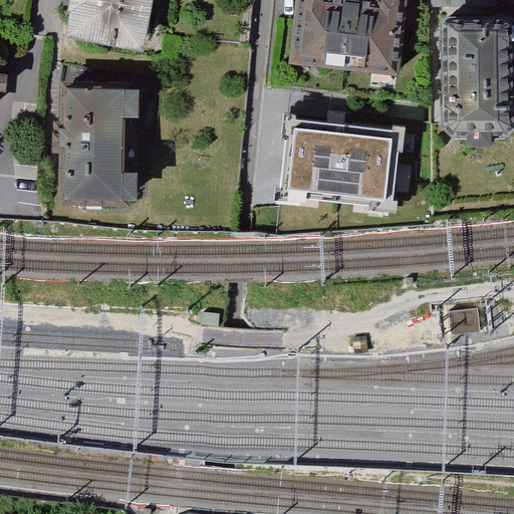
[(152,0),(70,0),(67,20),(69,20),(64,47),(141,62),(152,0)]
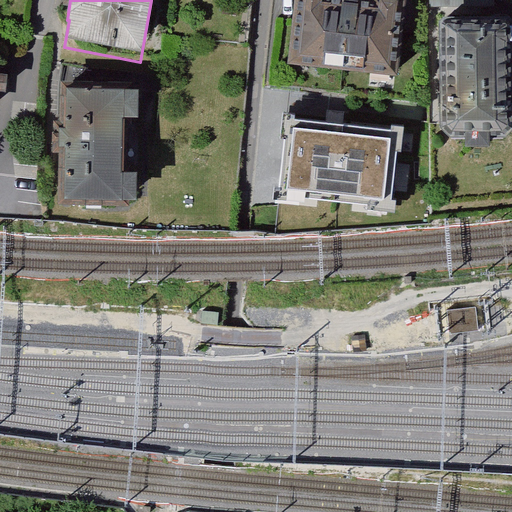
[(329,4),(329,0),(300,0),(294,60),(400,71),(407,2),(386,0),(377,0),(377,9),(329,4)]
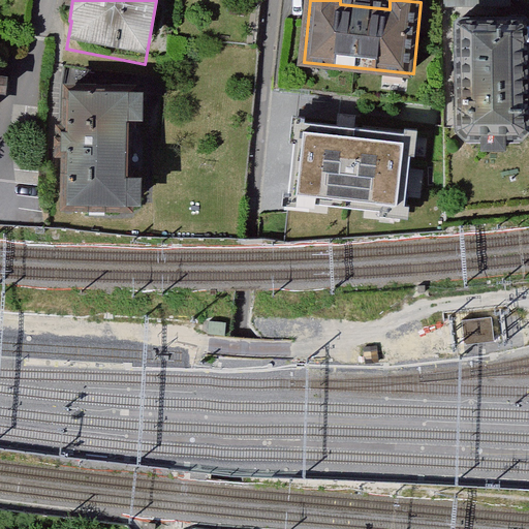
[(528,22),(465,23),(461,28),(461,132),(467,137),(528,138),(528,137),(528,22)]
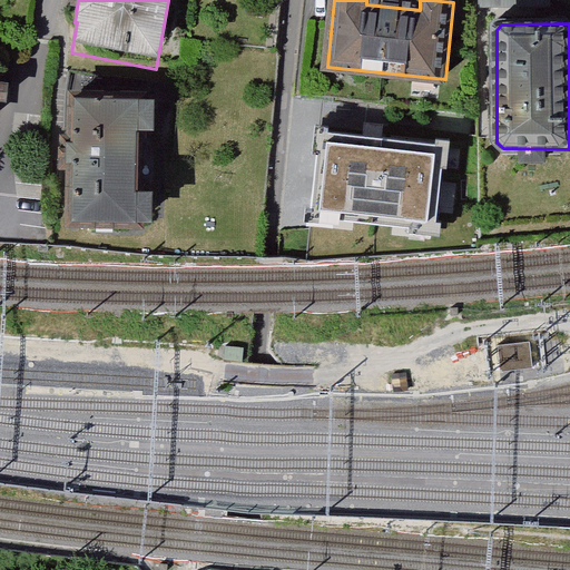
[(139,109),(74,107),(71,233),(136,235),(139,109)]
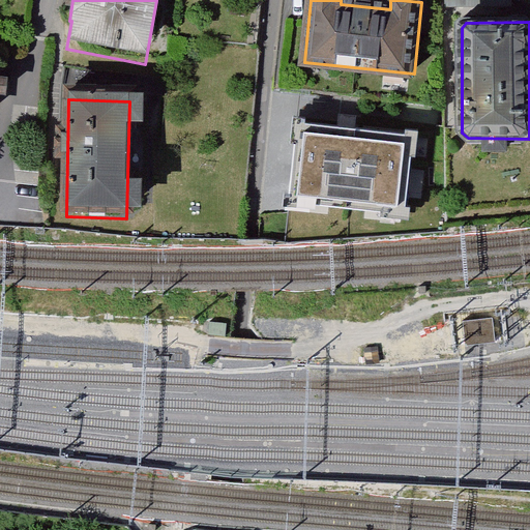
[(415,135),(298,123),(291,205),(407,215),(415,135)]
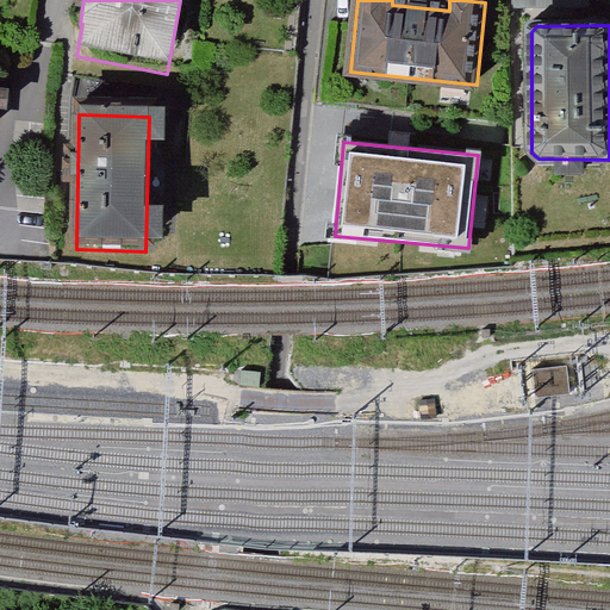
[(567,366),(533,369),(536,398),(571,394),(567,366)]
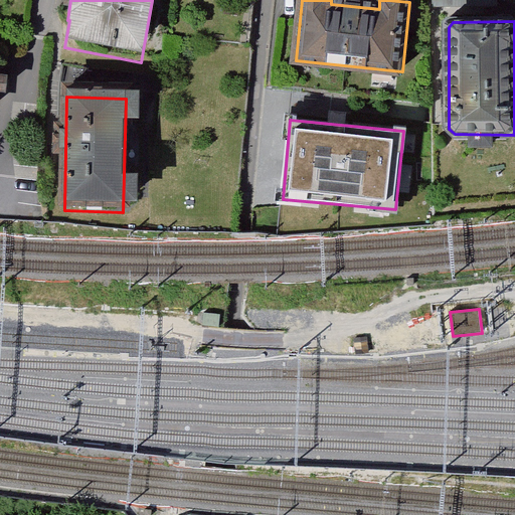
[(367,337),(354,338),(355,354),(369,353),(367,337)]
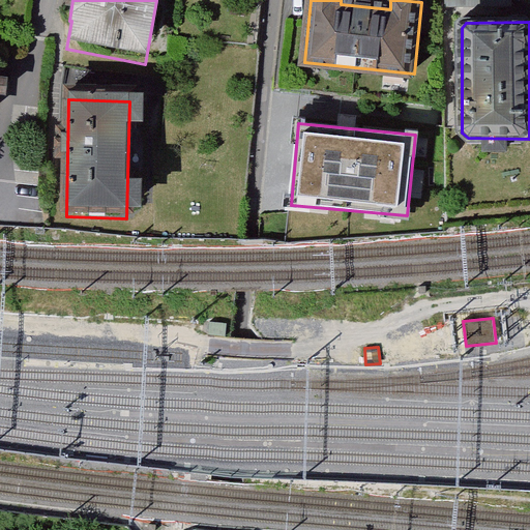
All buildings are outlined.
